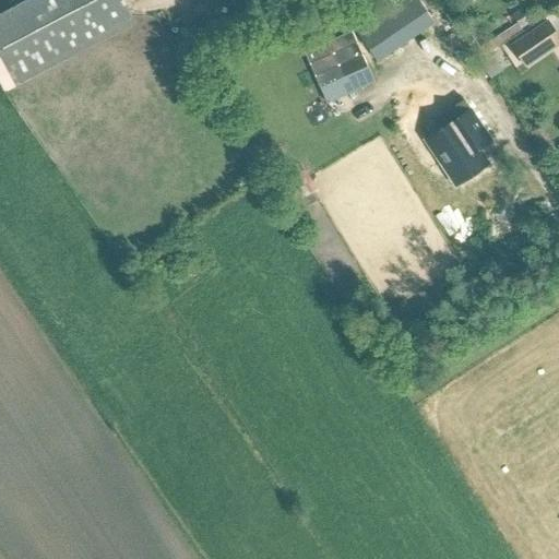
[(27,0),(0,14),(0,85),(4,92),(132,23),(120,0),(27,0)]
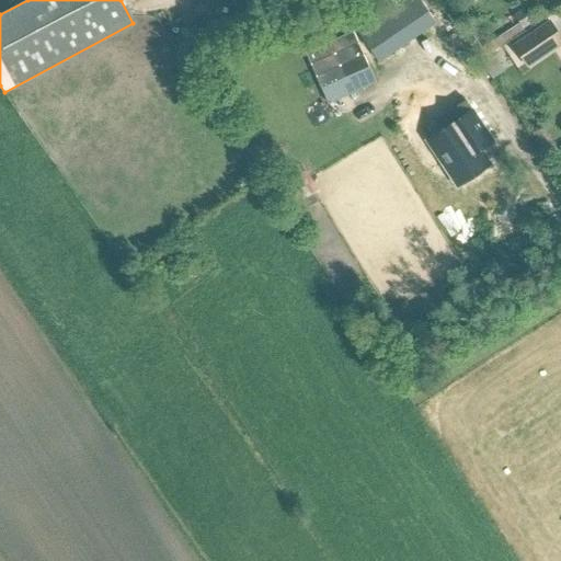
[(522,27),(544,13),(536,1),(514,15),(522,27)]
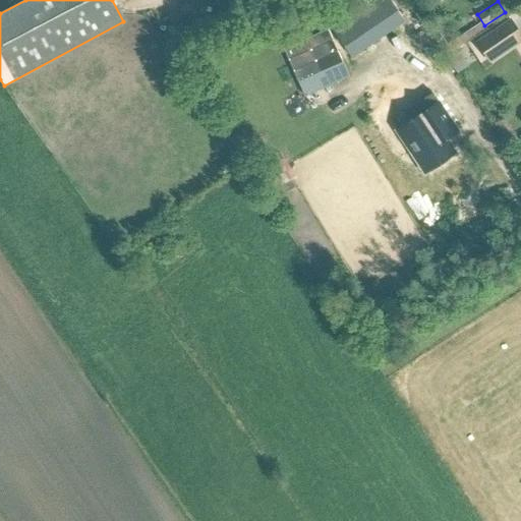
[(473,43),(487,63),(520,40),(520,39),(508,19),(473,43)]
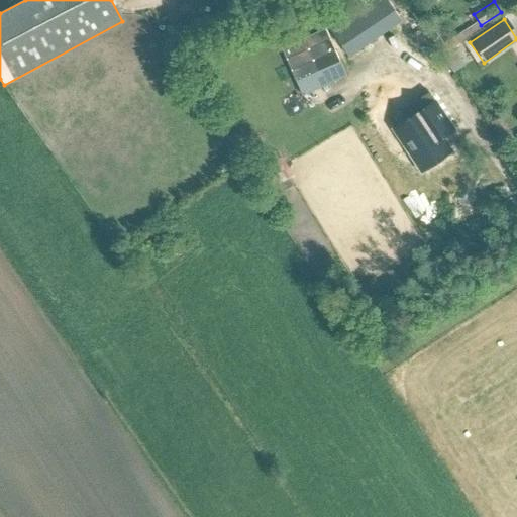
[(324,28),(280,48),(294,81),(338,62),(324,28)]
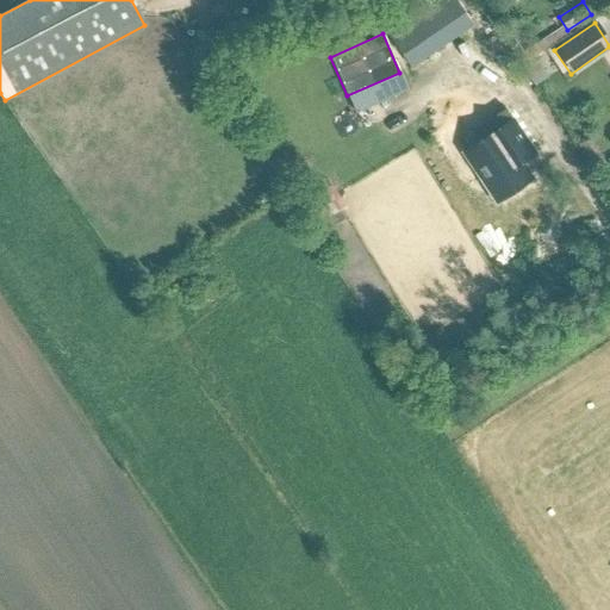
[(520,63),(552,44),(547,37),(523,53),(515,38),(508,43),(520,63)]
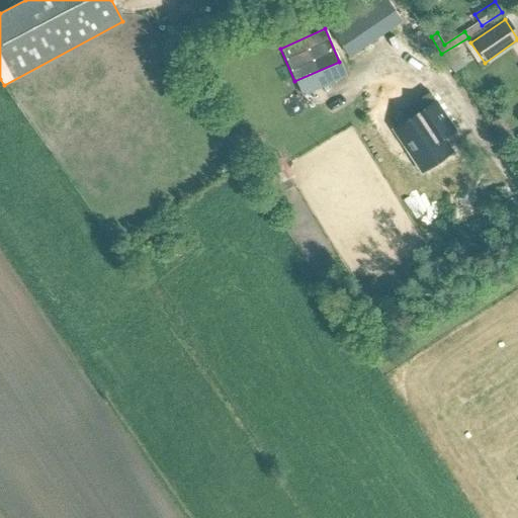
[(453,130),(450,125),(428,92),(406,107),(412,117),(394,130),(422,171),(451,151),(442,138),(453,130)]
